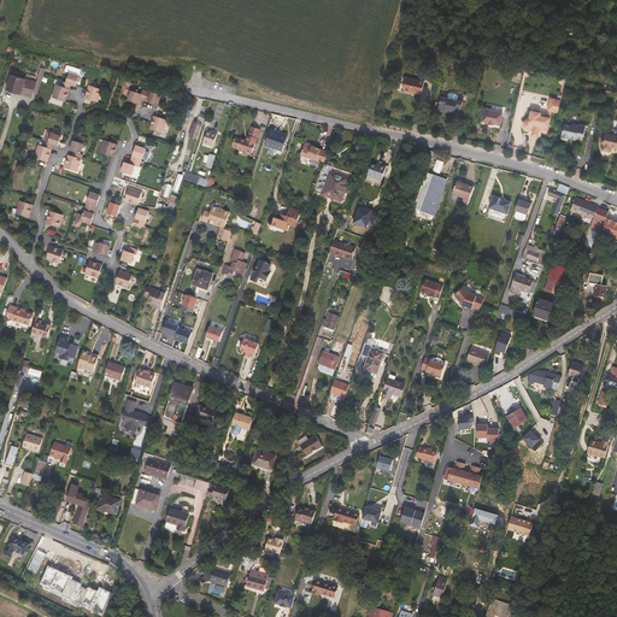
[(66,82),(63,82),(62,86),(70,89),(72,84),(76,86),(80,76),(82,70),(69,66),(68,66),(65,71),(70,74),(66,82)]
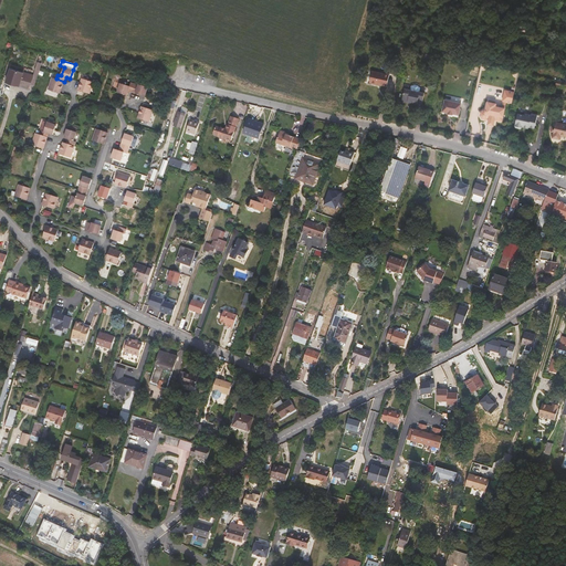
[(40,69),(42,63),(38,62),(33,76),(21,72),(17,85),(20,86),(21,82),(31,85),(34,86),(37,81),(40,69)]
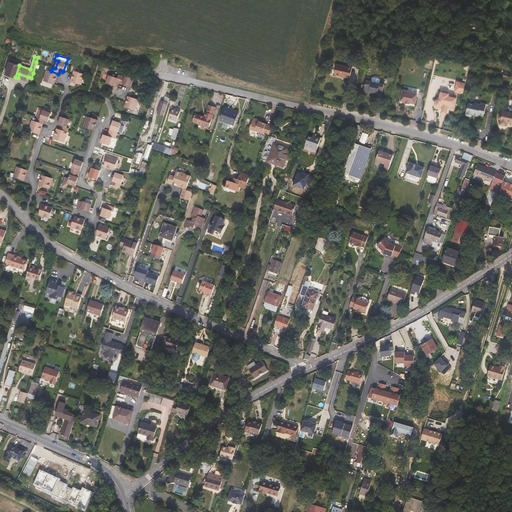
[(5,74),(15,77),(19,65),(9,62),(5,74)]
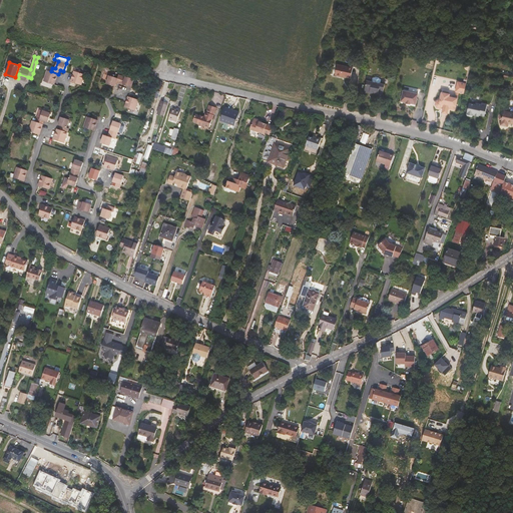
[(344,75),(351,77),(353,67),(337,64),(335,75),(343,77),(344,75)]
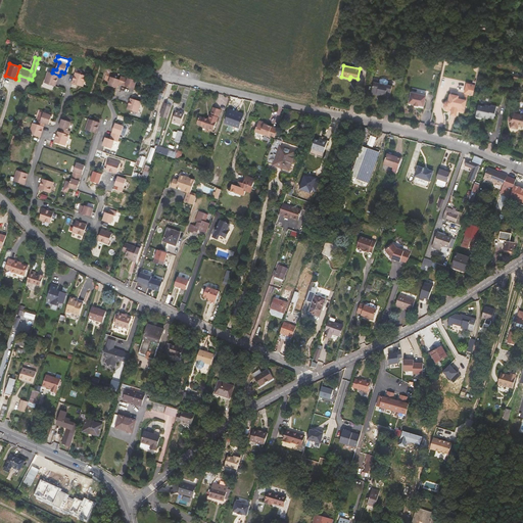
[(46,82),(56,86),(59,76),(52,73),(49,72),(46,82)]
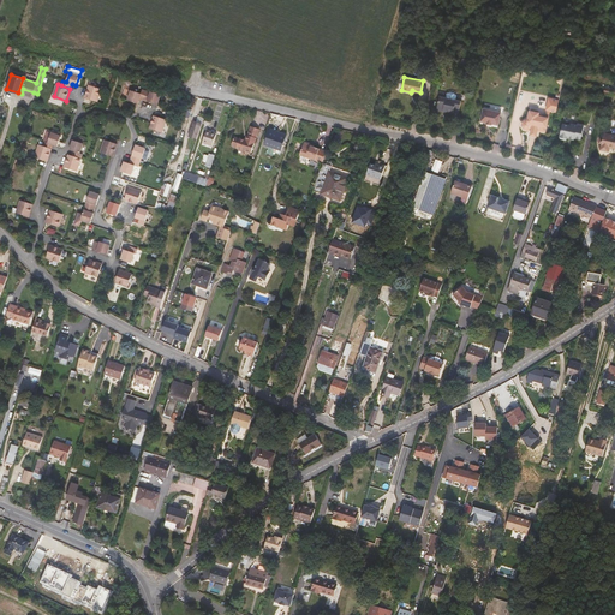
[(90,85),(88,90),(85,99),(97,102),(102,90),(90,85)]
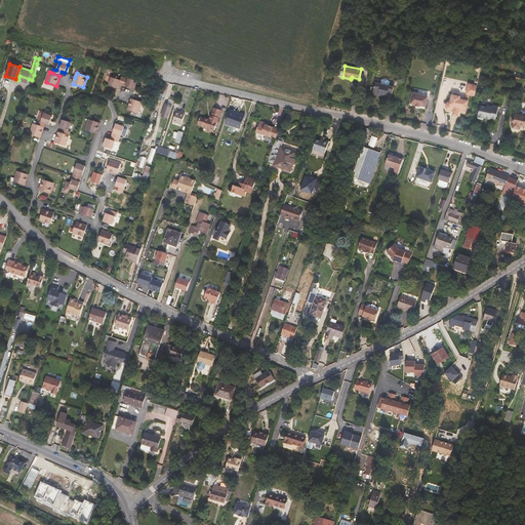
[(119,85),(121,85),(123,86),(126,78),(122,77),(121,80),(112,77),(110,85),(118,88),(119,85)]
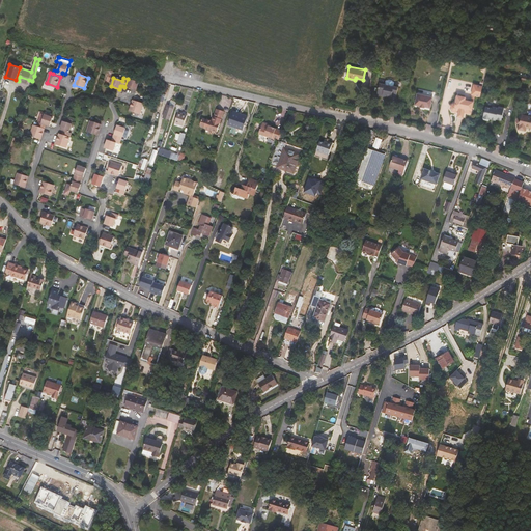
[(131,80),(128,79),(124,87),(136,91),(139,82),(131,79),(131,80)]
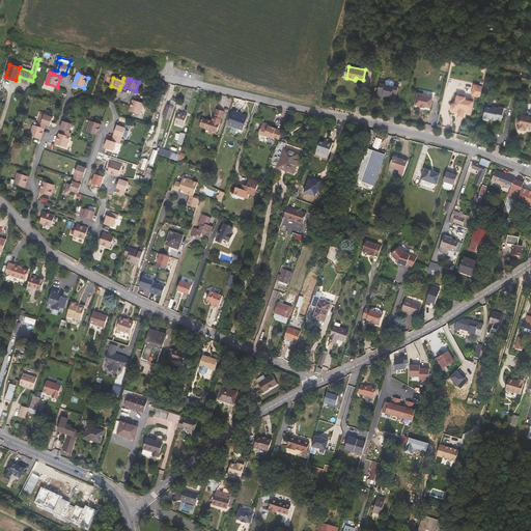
[(383,94),(385,95),(395,98),(398,87),(380,83),(376,93),(379,95),(382,96),(383,94)]
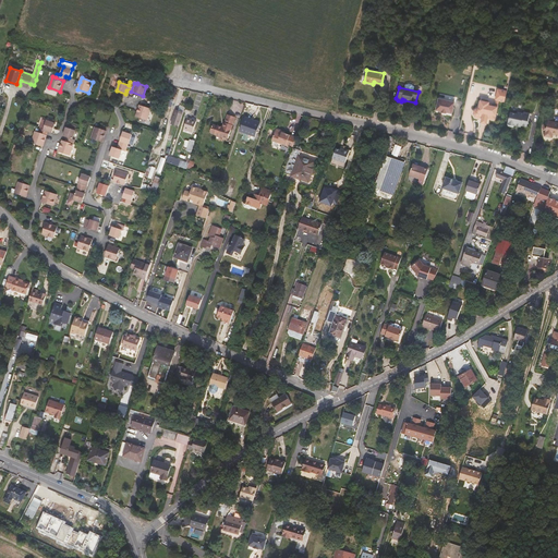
[(505,101),(507,92),(497,89),(495,99),(497,100),(499,100),(505,101)]
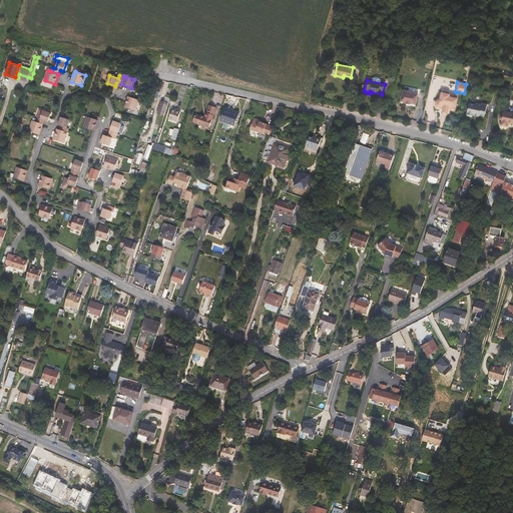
[(416,104),(418,93),(403,90),(401,100),(406,102),(405,102),(411,104),(411,103),(416,104)]
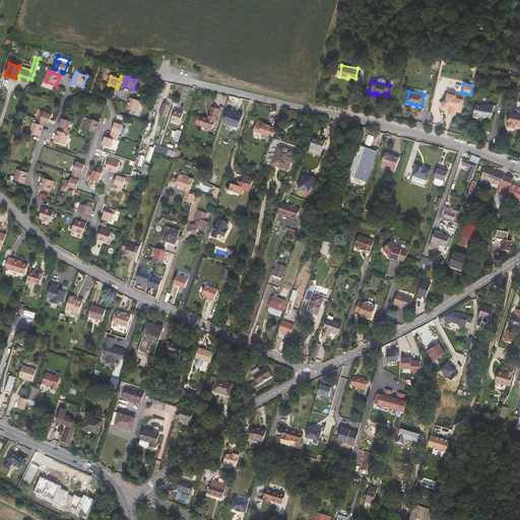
[(445,102),(442,104),(441,107),(443,109),(446,110),(449,108),(450,108),(449,113),(453,114),(454,110),(461,111),(463,100),(461,100),(455,98),(455,95),(448,93),(446,102),(445,102)]
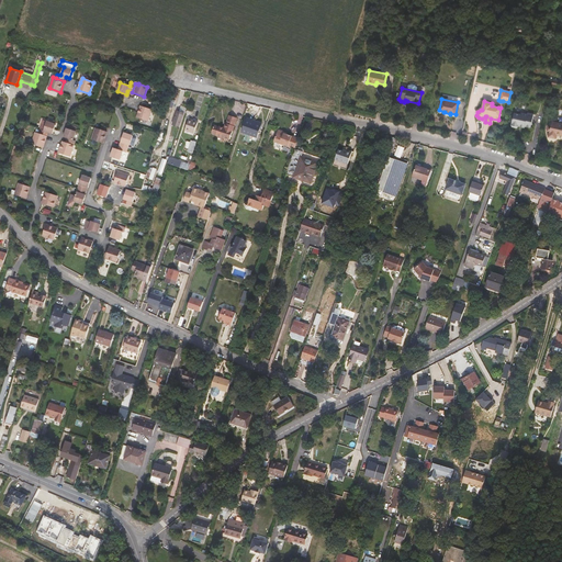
[(153,110),(142,107),(139,112),(137,117),(148,121),(153,110)]
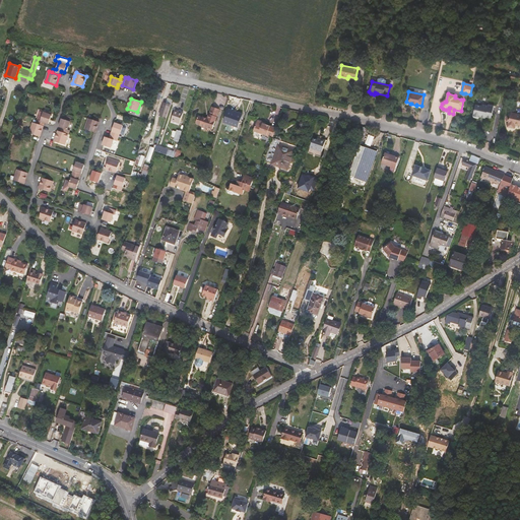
[(167,118),(170,108),(164,105),(159,116),(167,118)]
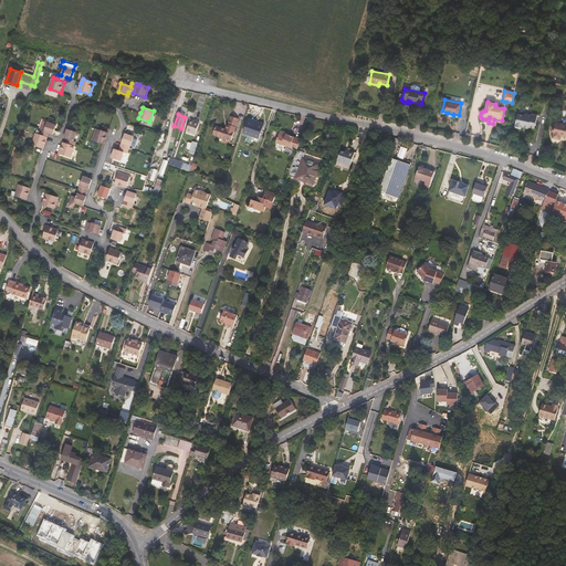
[(522,128),(522,126),(528,128),(534,128),(537,116),(532,114),(532,116),(525,114),(524,116),(517,114),(515,126),(516,128),(521,129),(522,128)]
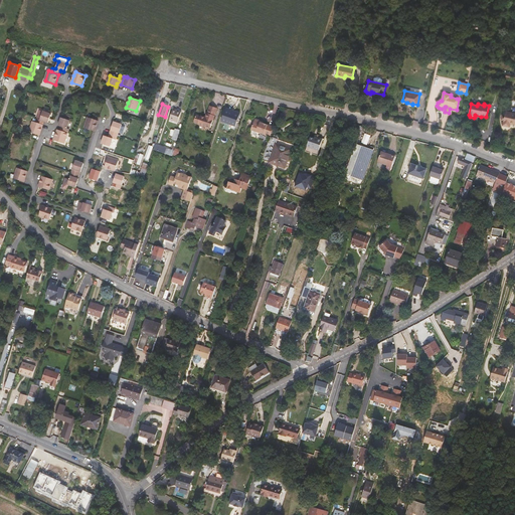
[(198,124),(210,128),(217,109),(210,106),(206,117),(200,116),(196,115),(194,122),(198,124)]
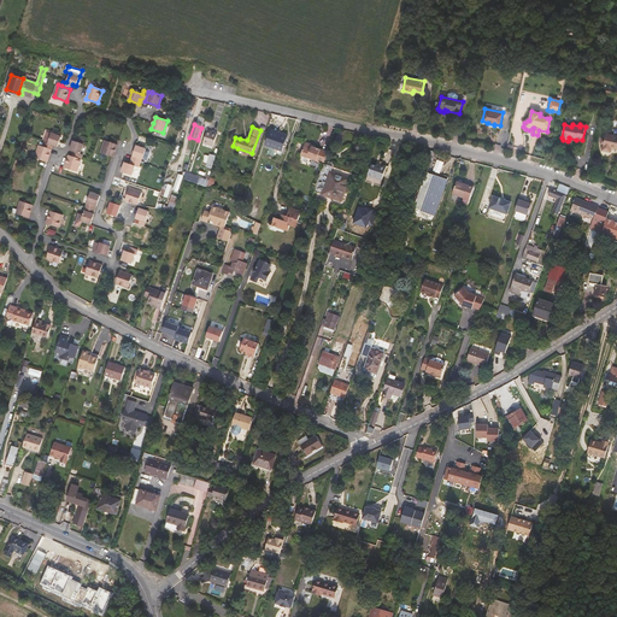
[(204,144),(212,146),(216,134),(207,131),(204,144)]
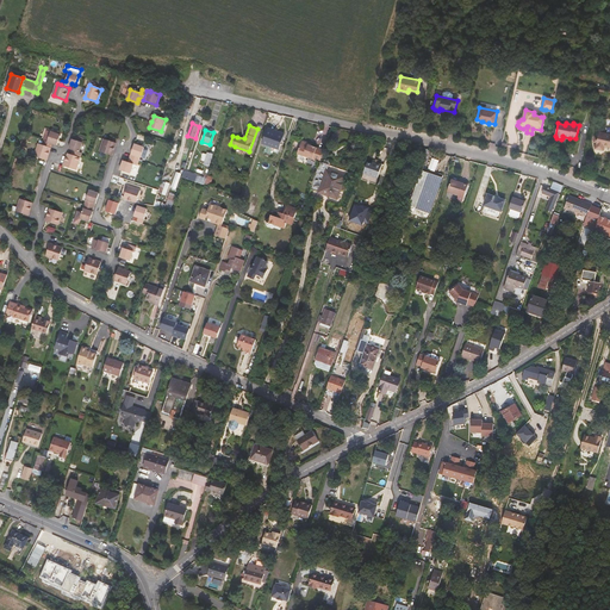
[(284,136),(267,130),(262,143),(279,149),(284,136)]
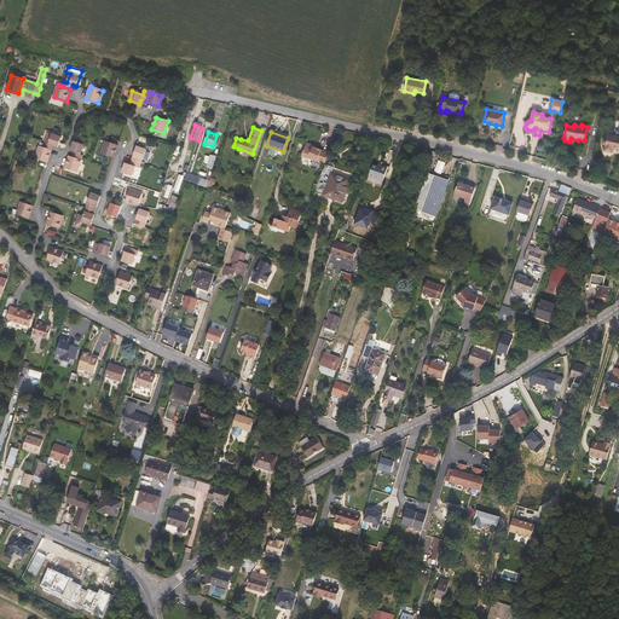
[(48,144),(45,143),(44,148),(52,151),(55,146),(59,148),(62,138),(52,134),(48,144)]
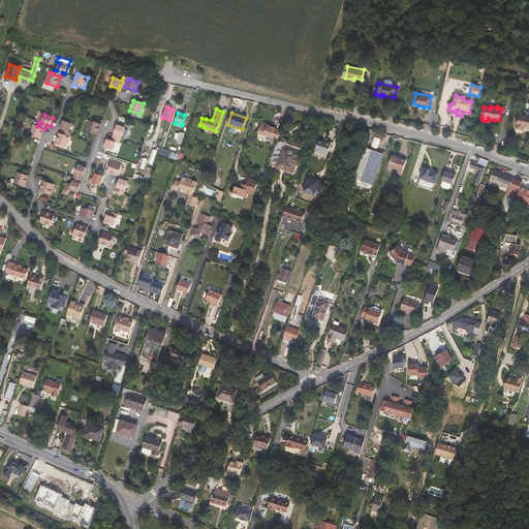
[(518,123),(517,128),(523,130),(524,126),(528,127),(528,116),(519,115),(518,120),(517,120),(517,123),(518,123)]
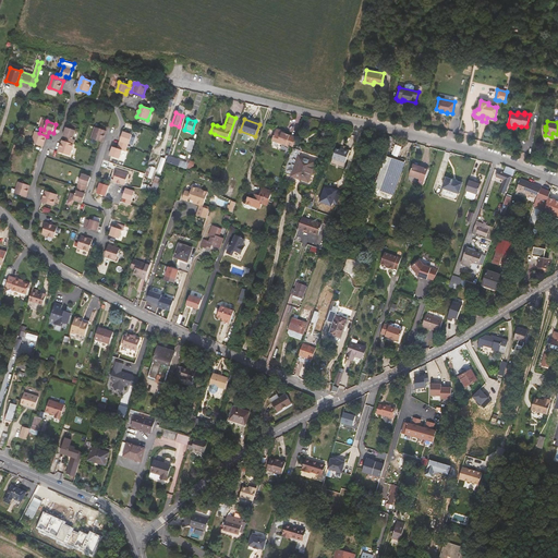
[(68,137),(67,142),(74,145),(75,141),(73,140),(76,131),(67,128),(64,136),(68,137)]
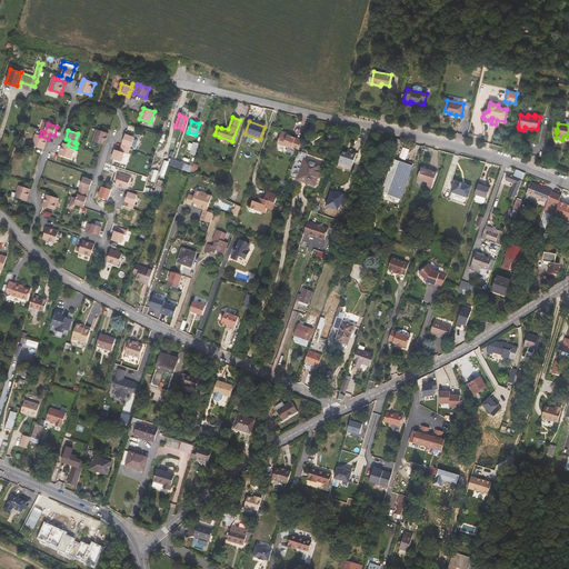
[(93,141),(106,146),(109,133),(98,130),(93,141)]
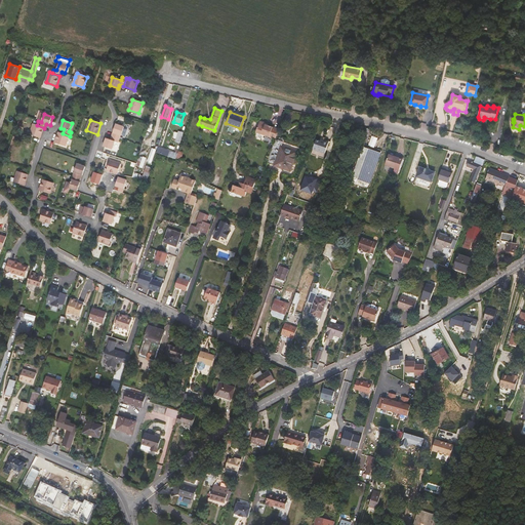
[(276,138),(279,129),(268,125),(265,124),(266,123),(259,121),(256,131),(276,138)]
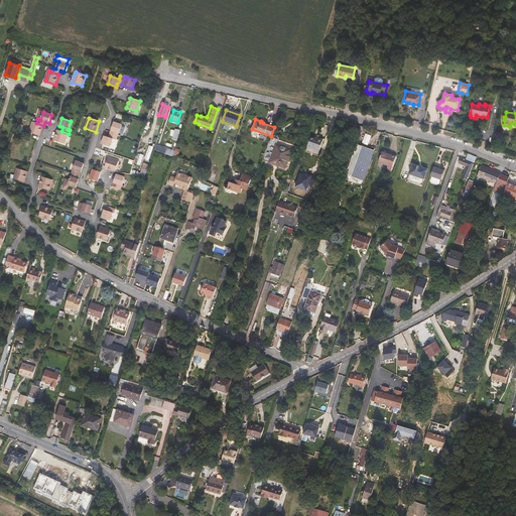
[(30,132),(40,136),(43,126),(36,123),(33,122),(30,132)]
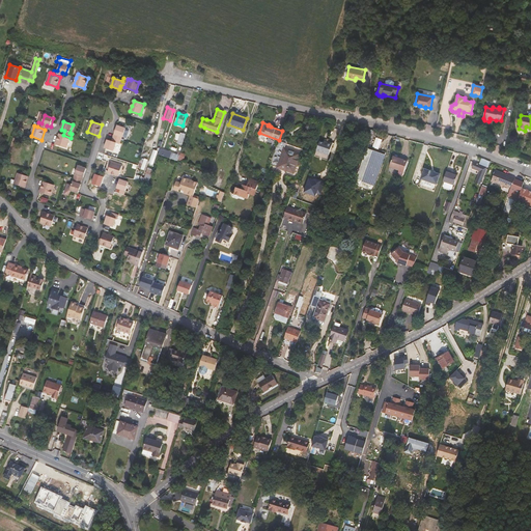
[(127,129),(118,126),(114,138),(121,141),(122,137),(123,137),(127,129)]
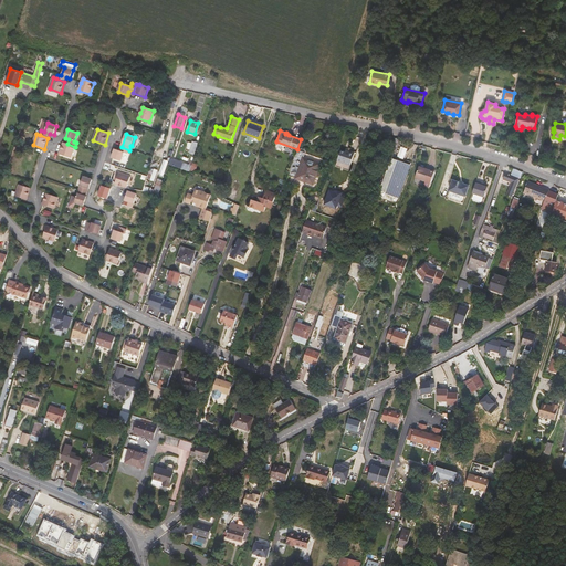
[(187,148),(190,149),(190,153),(195,154),(198,143),(192,140),(192,143),(189,142),(187,148)]
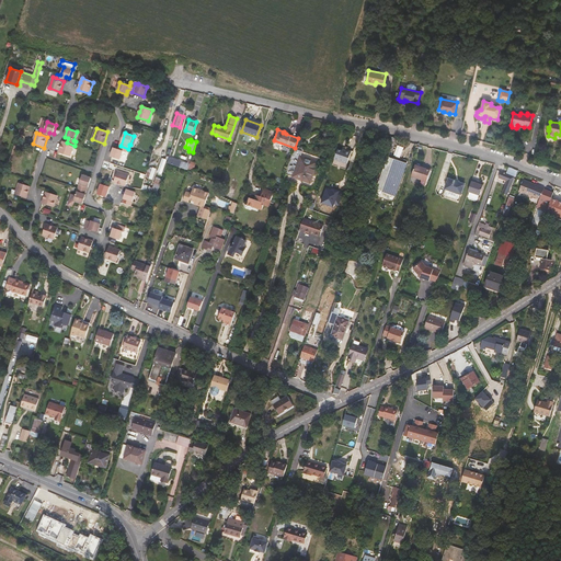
[(71,157),(75,146),(67,142),(63,141),(59,152),(71,157)]
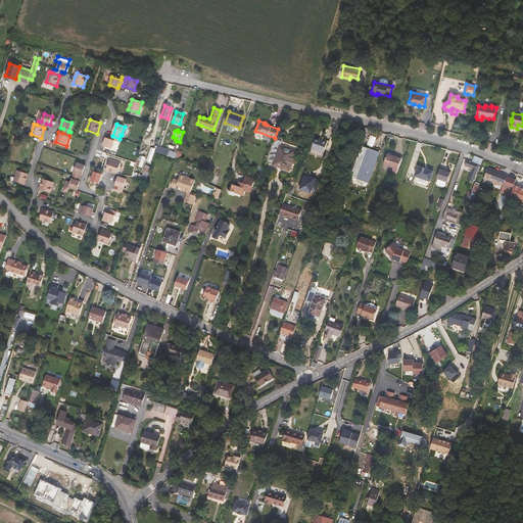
[(119,142),(120,139),(112,136),(111,139),(110,140),(106,138),(104,146),(112,149),(114,141),(119,142)]
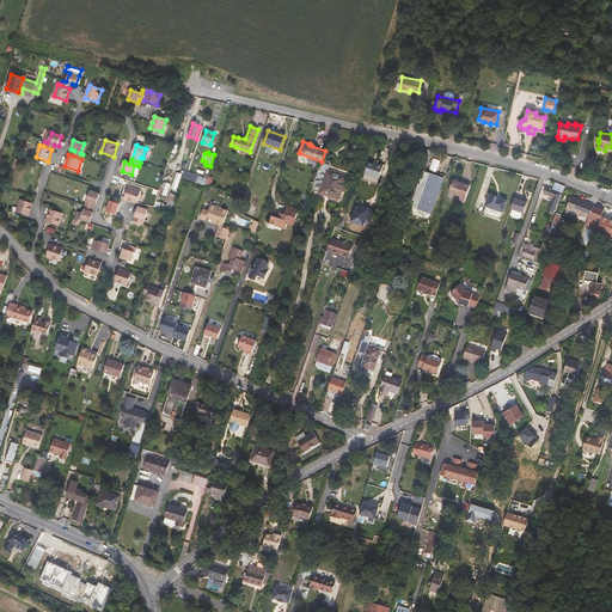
[(434,160),(432,171),(439,173),(441,161),(434,160)]
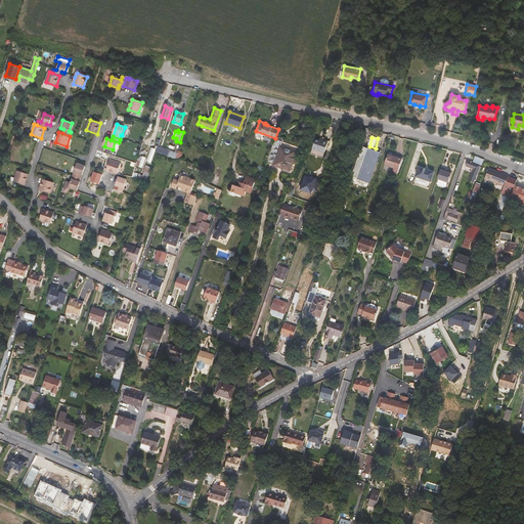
[(282,142),(275,139),(267,161),(267,163),(273,165),(273,166),(290,171),(294,160),(298,161),(299,160),(295,158),(297,151),(281,146),(282,142)]
